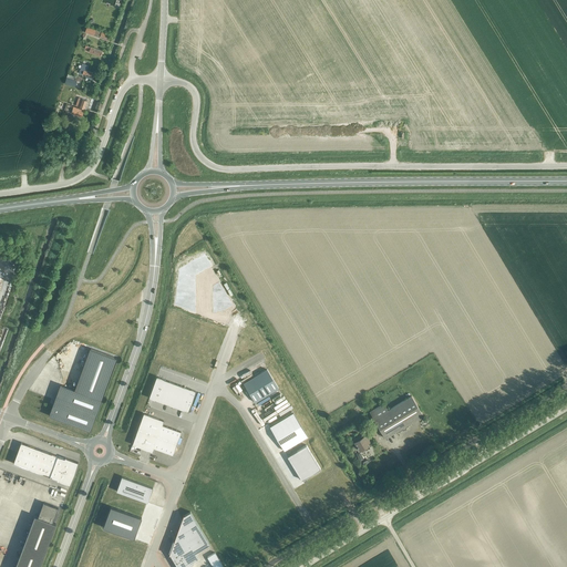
[(96,30),(94,35),(107,41),(110,34),(99,31),(96,30)]
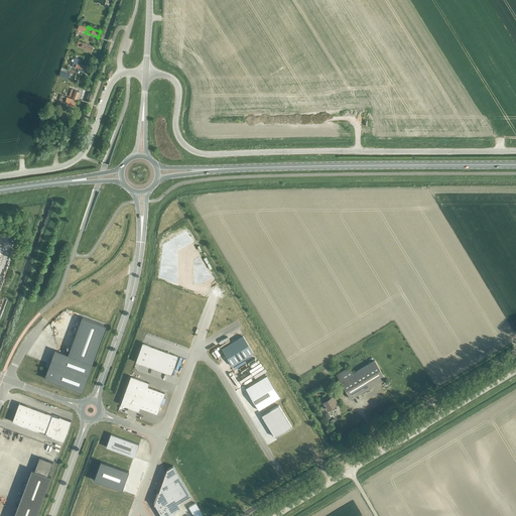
[(78,41),(78,43),(82,44),(81,46),(92,50),(93,46),(83,42),(78,41)]
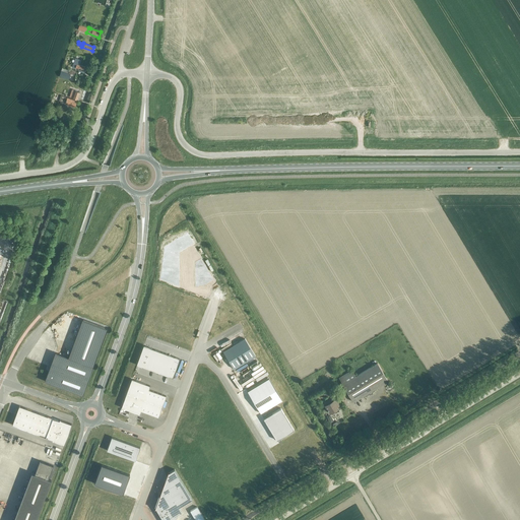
[(73,63),(72,67),(75,68),(85,71),(86,67),(80,65),(82,57),(77,55),(75,58),(77,59),(75,63),(73,63)]
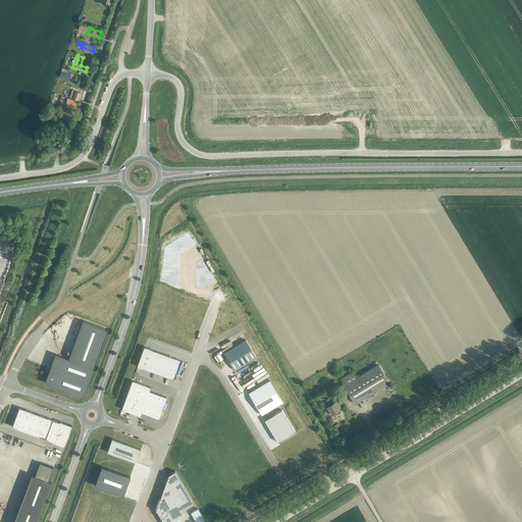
[(67,91),(65,96),(77,100),(81,93),(75,91),(74,93),(73,93),(67,91)]
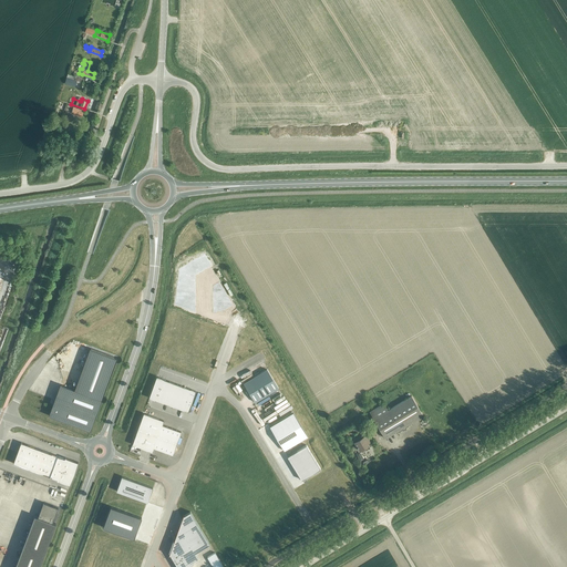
[(82,114),(84,110),(69,104),(66,110),(75,113),(75,112),(82,114)]
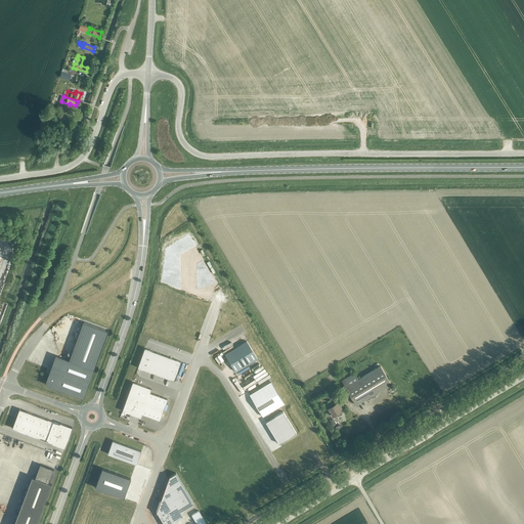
[(76,342),(69,360),(94,369),(100,351),(108,330),(83,321),(76,342)]
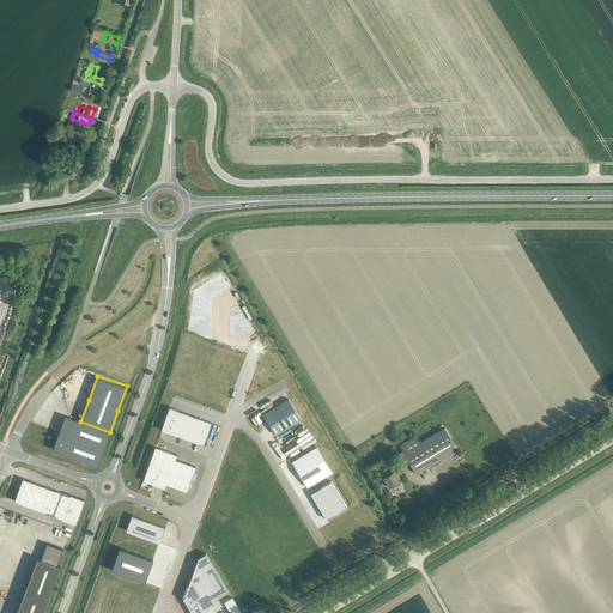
[(289,399),(263,414),(275,435),(301,419),(289,399)]
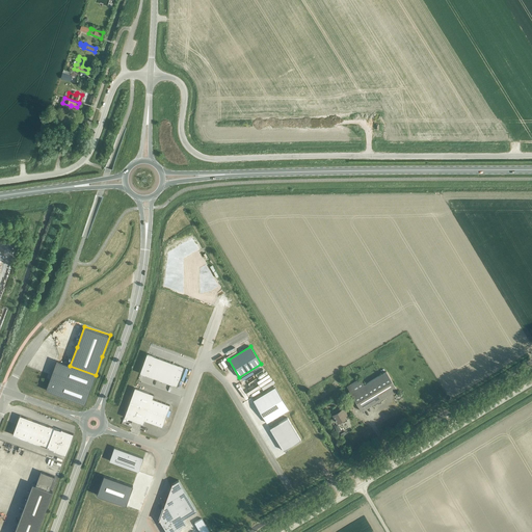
[(148,353),(140,373),(177,387),(184,367),(148,353)]
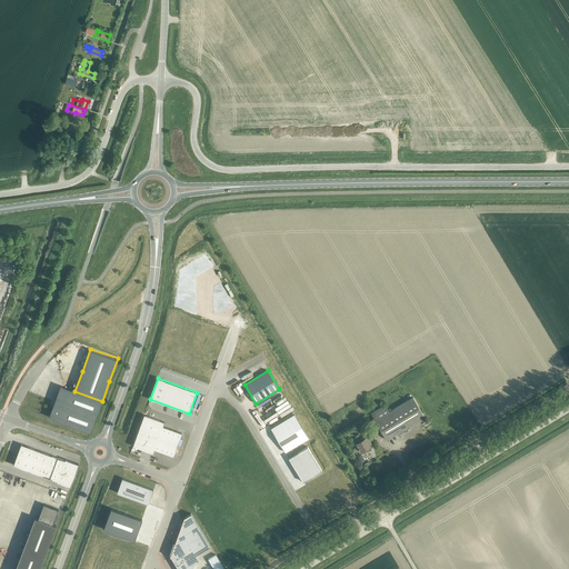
[(75,391),(60,386),(49,417),(90,432),(102,401),(75,391)]
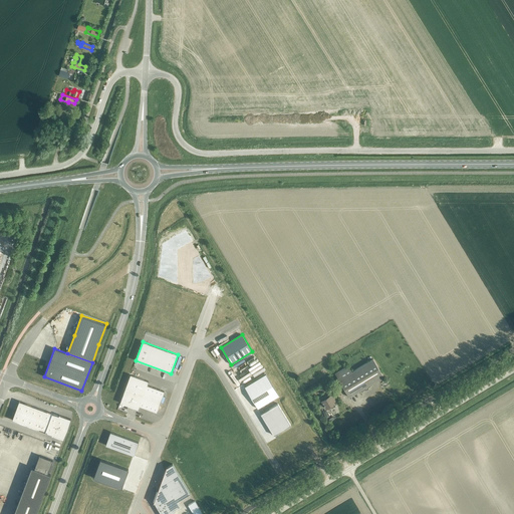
[(383,376),(372,358),(351,371),(347,365),(334,373),(348,398),(383,376)]
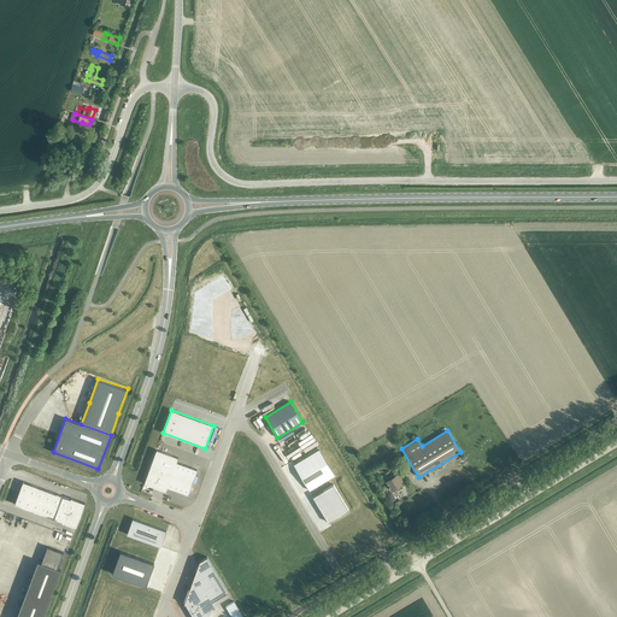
[(157,450),(150,466),(172,475),(176,463),(178,458),(157,450)]
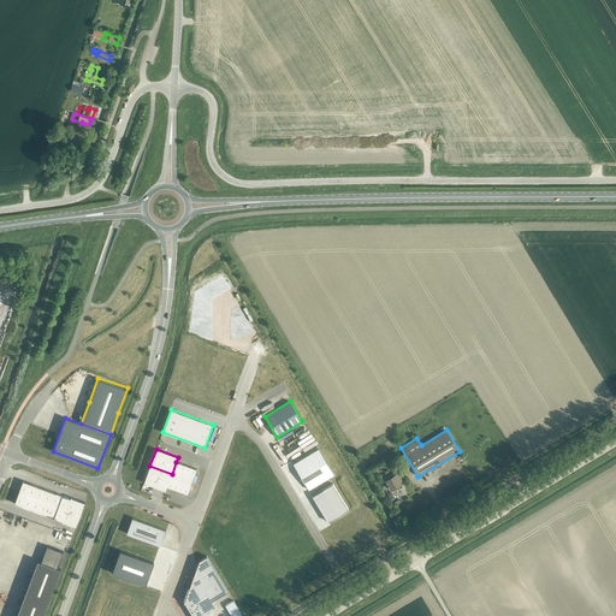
[(319,449),(292,465),(308,490),(335,474),(319,449)]
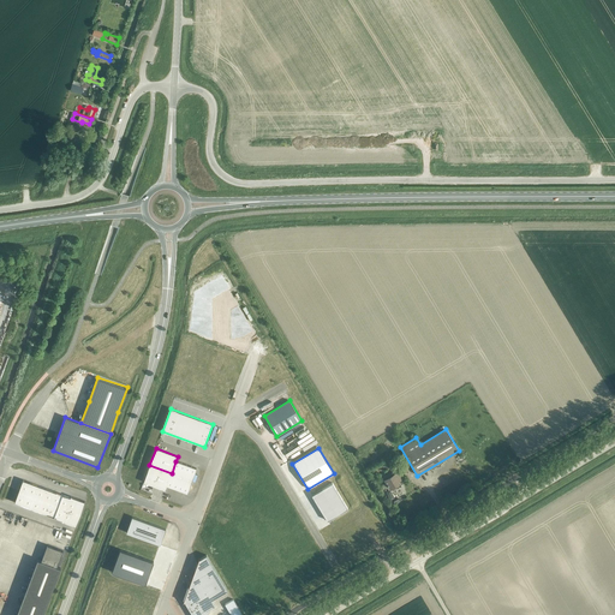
[(149,465),(143,482),(166,490),(167,485),(172,473),(149,465)]
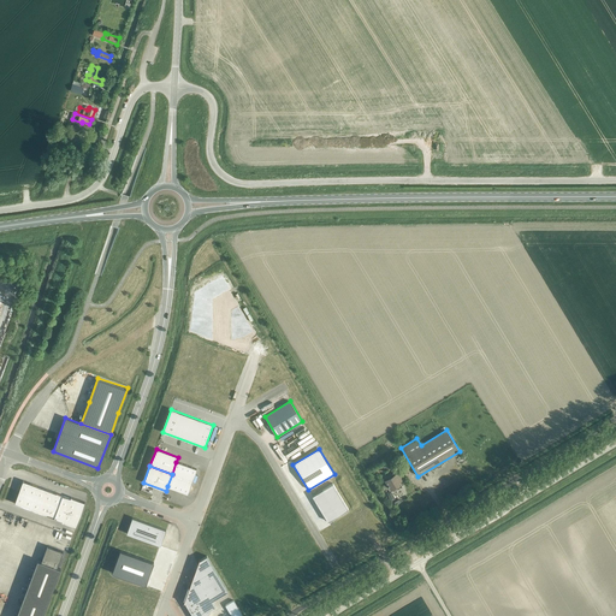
[(191,467),(187,480),(193,481),(196,469),(191,467)]
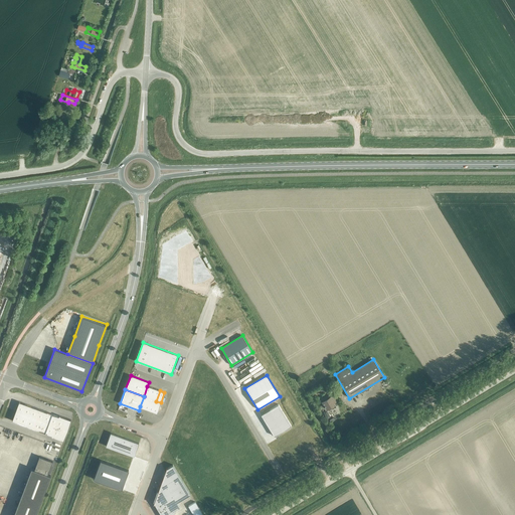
[(330,394),(321,400),(322,402),(327,409),(331,407),(332,408),(335,406),(333,403),(334,402),(333,400),(336,398),(334,395),(331,396),(330,394)]
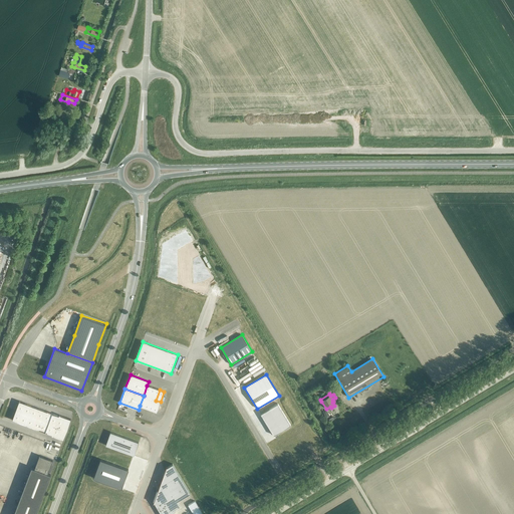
[(19,401),(15,410),(22,413),(25,403),(19,401)]
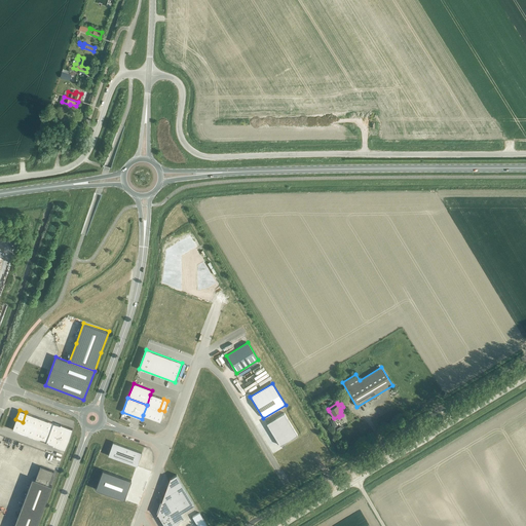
[(26,412),(23,422),(30,424),(33,415),(26,412)]
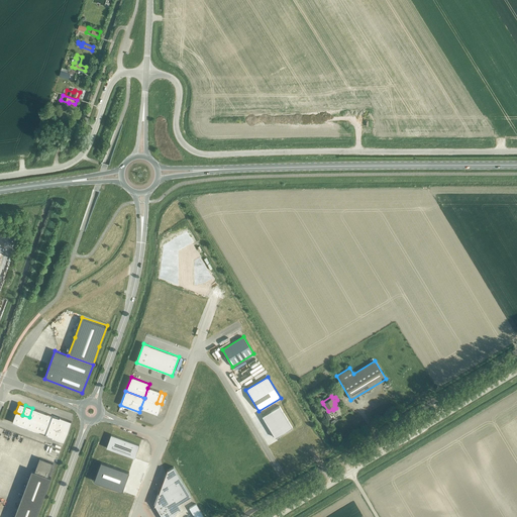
[(292,427),(279,406),(262,416),(275,438),(292,427)]
